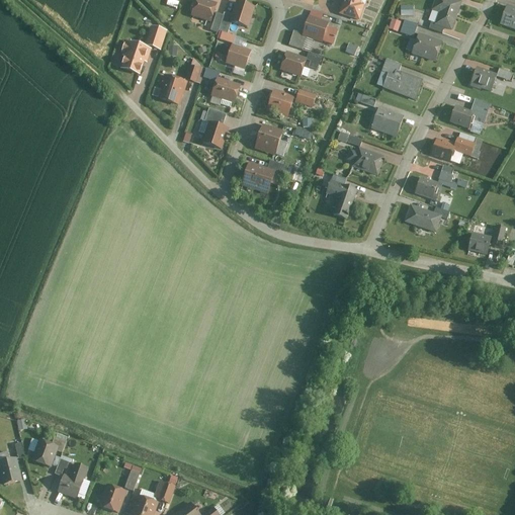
[(217,2),(210,0),(194,0),(190,14),(210,20),(217,2)]
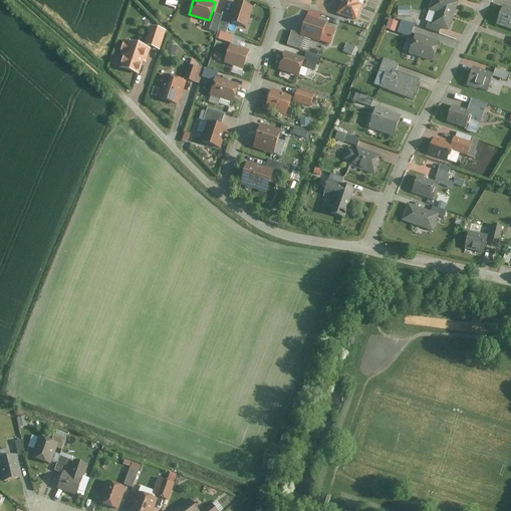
[(229,20),(248,25),(253,5),(235,0),(229,20)]
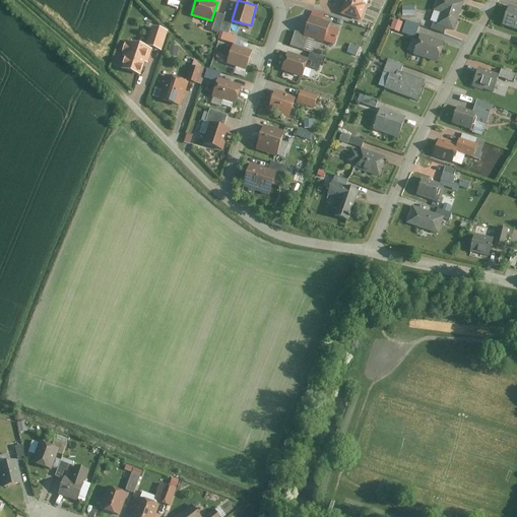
[(342,0),(338,13),(361,20),(366,4),(361,2),(362,0),(342,0)]
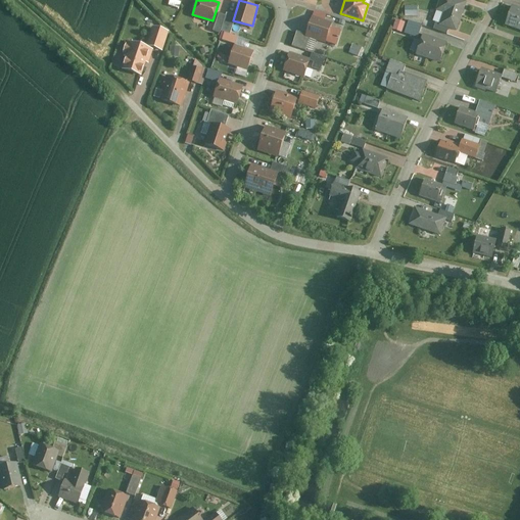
[(467,1),(464,0),(437,0),(435,8),(443,11),(440,21),(442,24),(457,28),(467,1)]
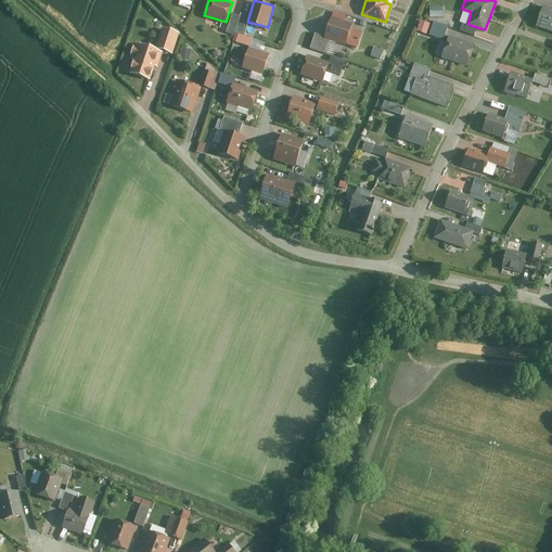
[(440,2),(427,4),(428,15),(441,14),(440,2)]
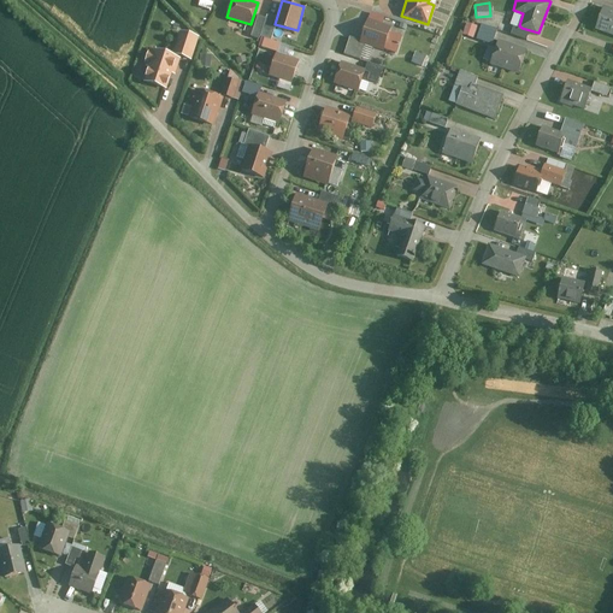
[(612,10),(601,6),(594,28),(612,34),(612,10)]
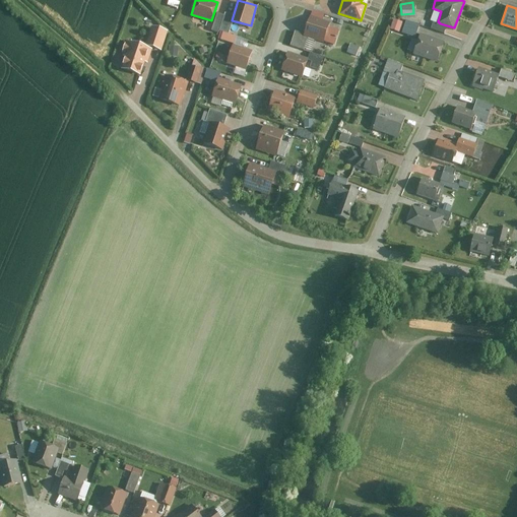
[(218,24),(222,12),(217,11),(211,28),(216,30),(218,24)]
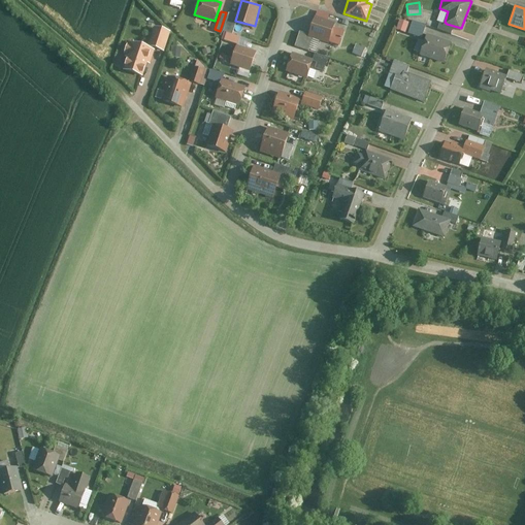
[(231,28),(235,15),(226,12),(222,25),(231,28)]
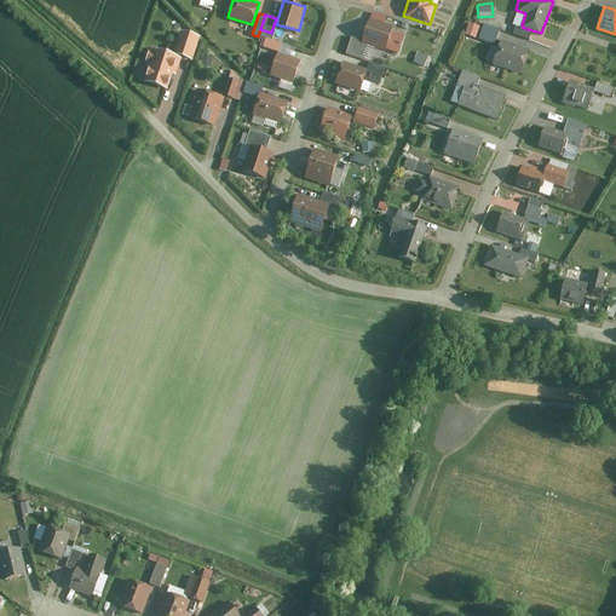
[(368,18),(361,42),(398,55),(406,35),(395,32),(396,28),(368,18)]
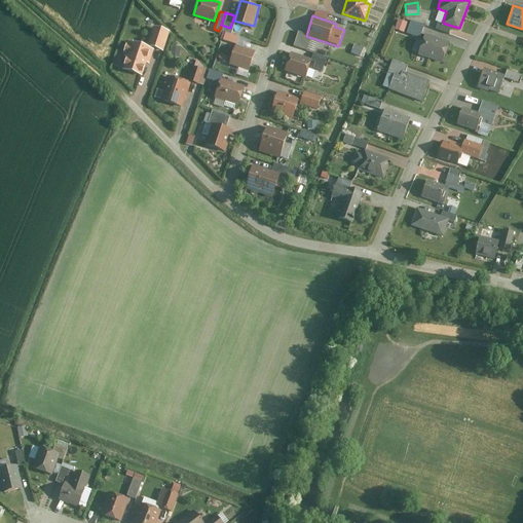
[(405,19),(396,16),(393,27),(402,30),(405,19)]
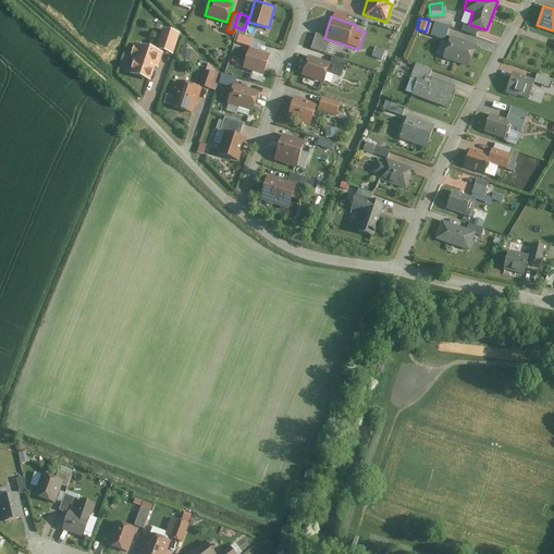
[(471,25),(451,17),(447,24),(468,32),(471,25)]
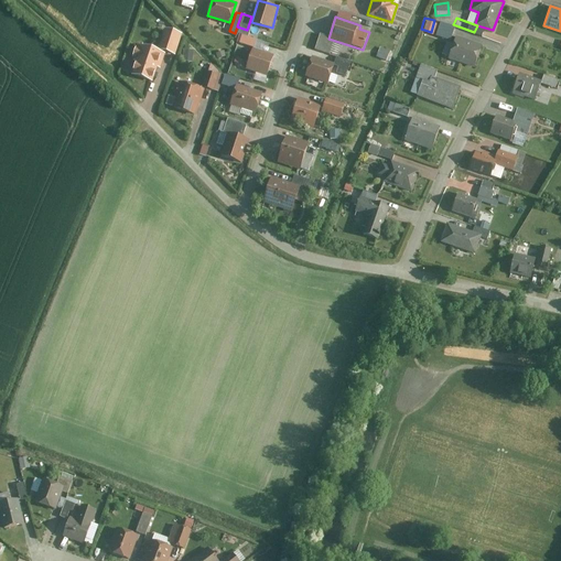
[(452,28),(439,22),(434,33),(448,39),(452,28)]
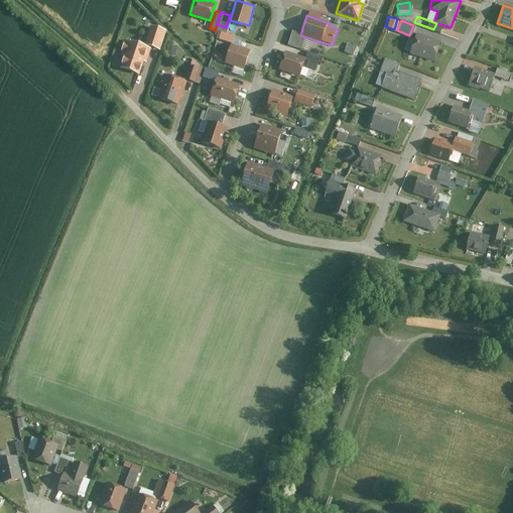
[(166,31),(152,25),(145,42),(159,48),(166,31)]
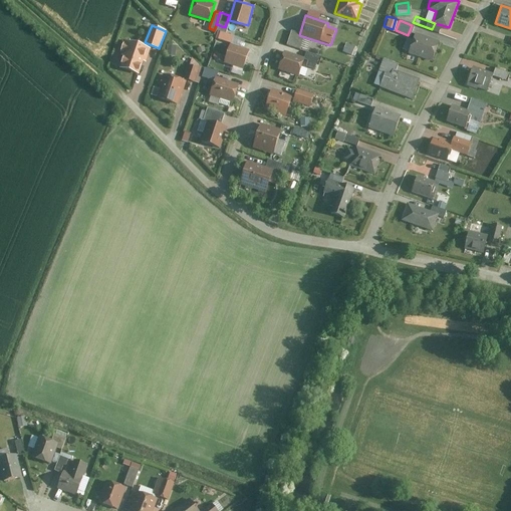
[(235,34),(232,42),(243,45),(245,37),(235,34)]
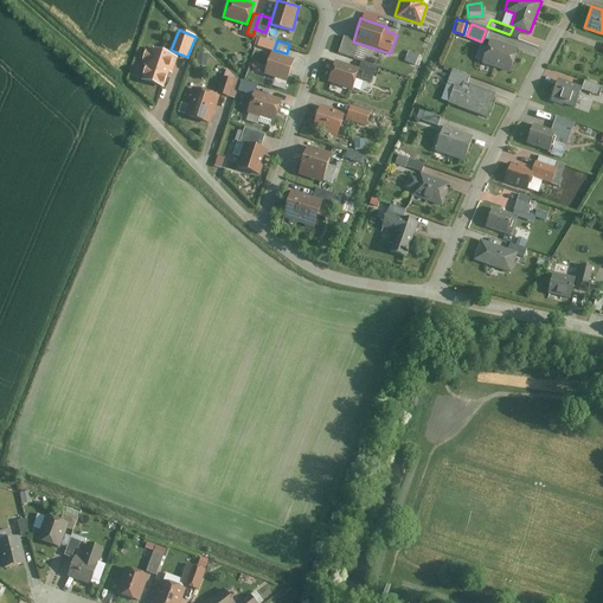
[(515,52),(489,40),(481,61),(507,71),(515,52)]
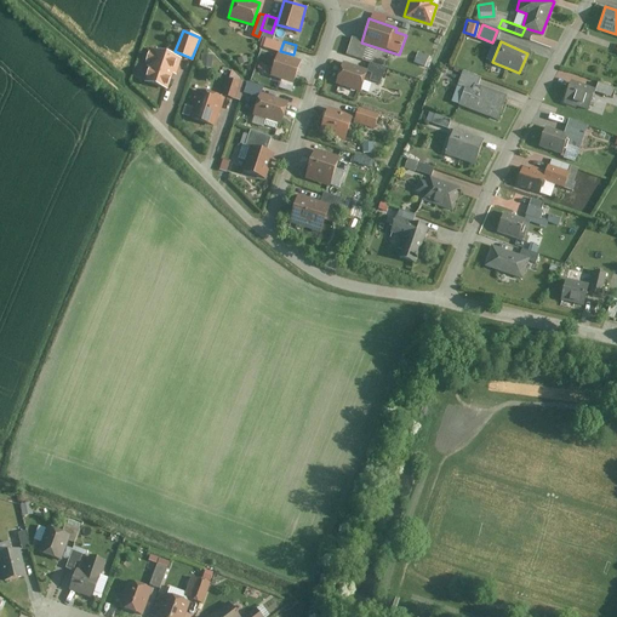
[(166,87),(180,57),(147,44),(141,60),(147,62),(141,76),(166,87)]
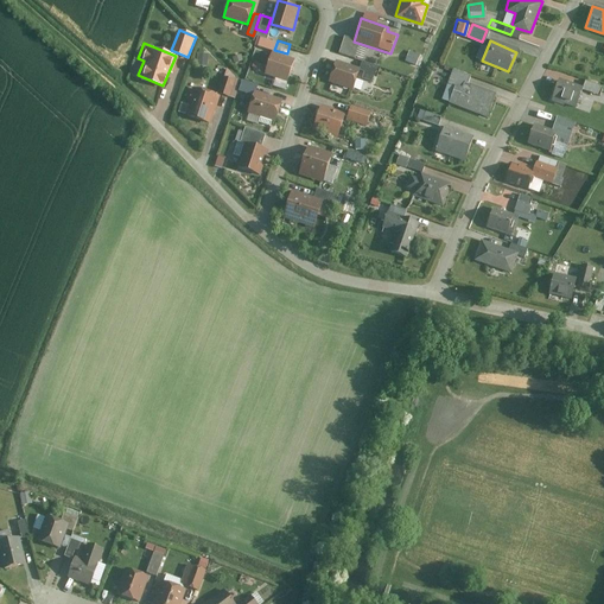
[(418,52),(408,49),(404,58),(413,63),(418,52)]
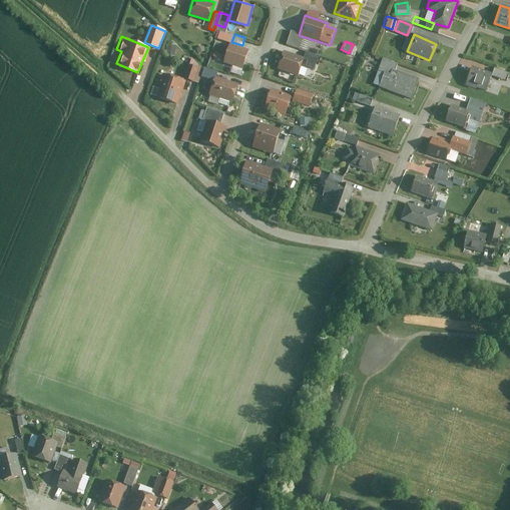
[(174,42),(164,42),(164,52),(174,52),(174,42)]
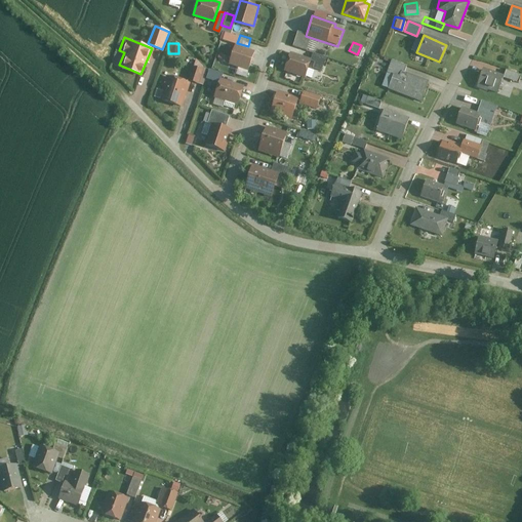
[(236,44),(229,65),(239,68),(237,75),(247,79),(256,51),(236,44)]
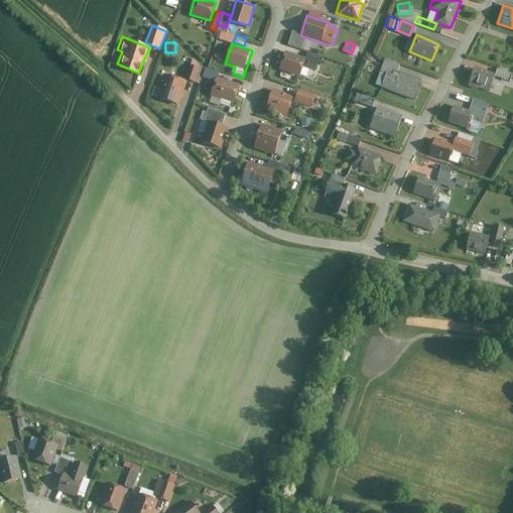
[(284,50),(278,69),(301,76),(307,57),(284,50)]
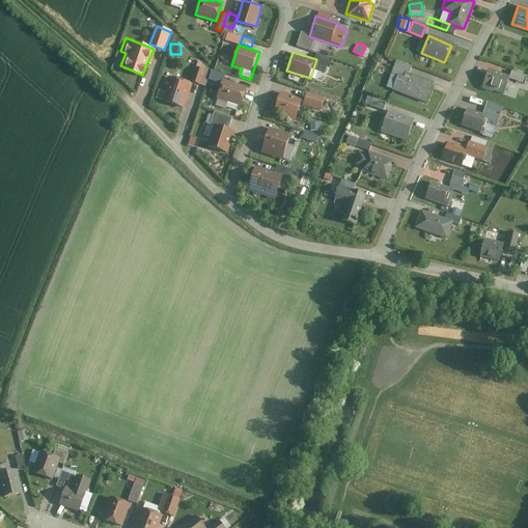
[(411,65),(396,59),(391,72),(396,74),(397,71),(408,74),(411,65)]
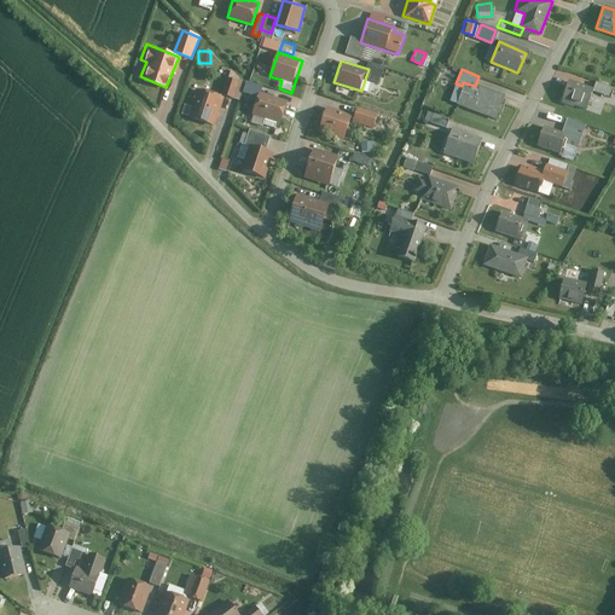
[(225,74),(220,91),(237,96),(243,79),(225,74)]
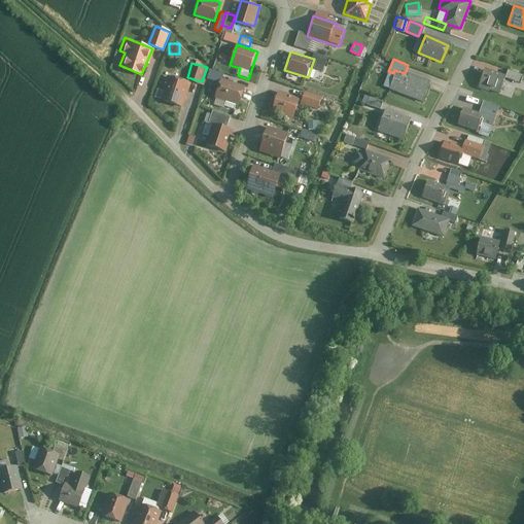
[(224,70),(209,66),(207,72),(222,77),(224,70)]
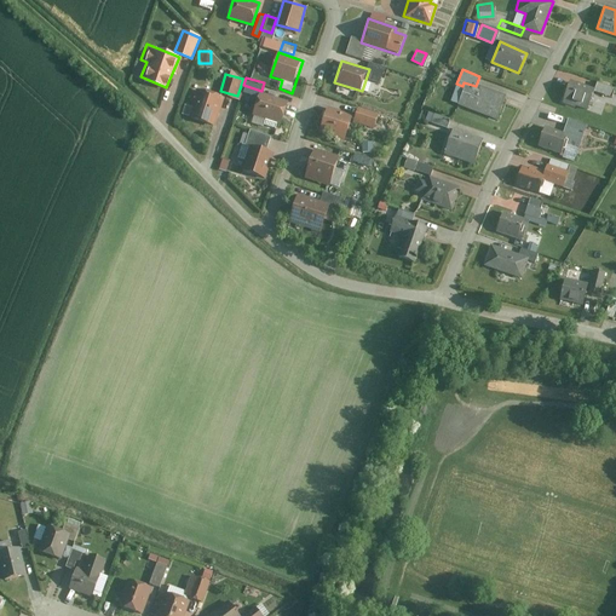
[(594,90),(568,80),(560,99),(587,109),(594,90)]
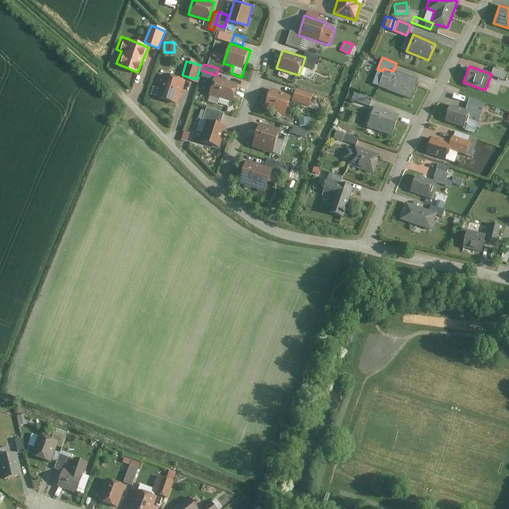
[(508,74),(508,71),(494,67),(492,75),(507,80),(508,74)]
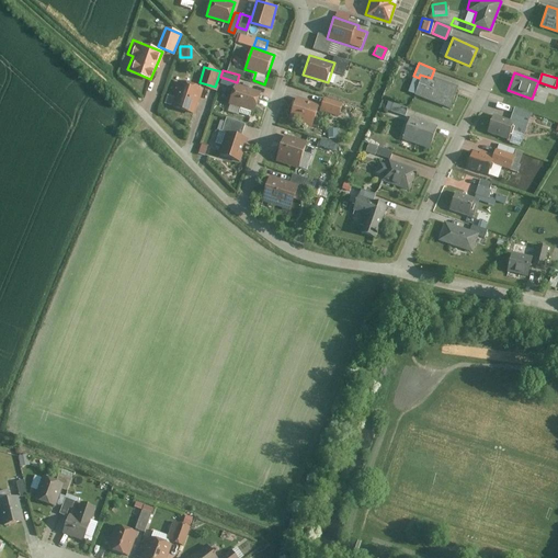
[(431,78),(420,75),(419,78),(413,93),(451,107),(457,89),(431,78)]
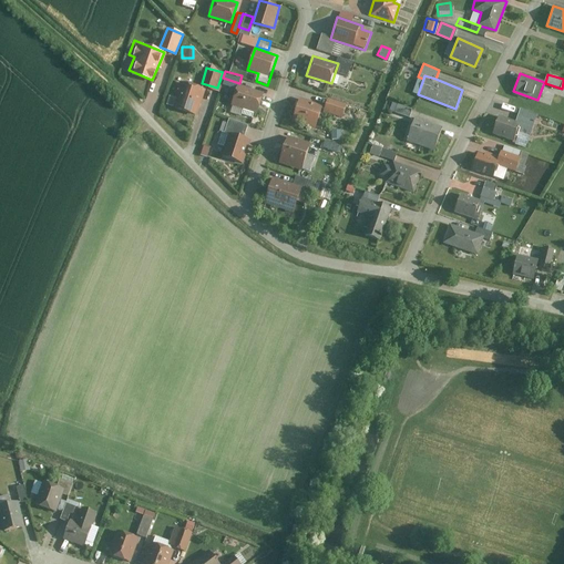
[(165,105),(195,115),(205,88),(183,80),(177,96),(168,94),(165,105)]
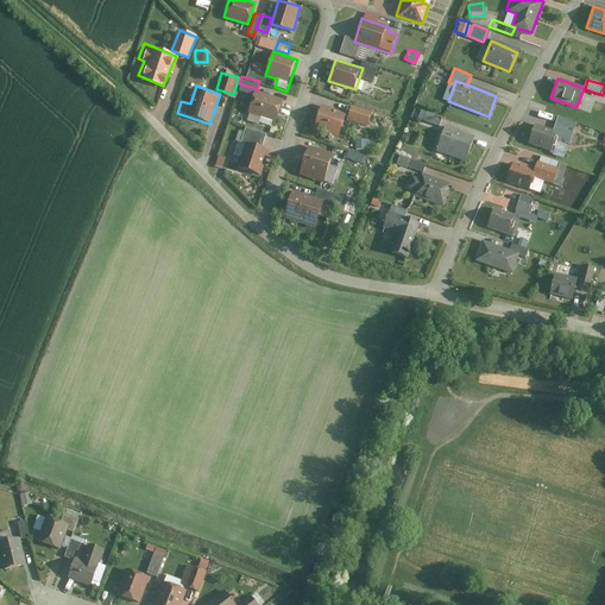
[(253,89),(246,113),(259,117),(257,123),(271,127),(272,121),(278,123),(285,100),(253,89)]
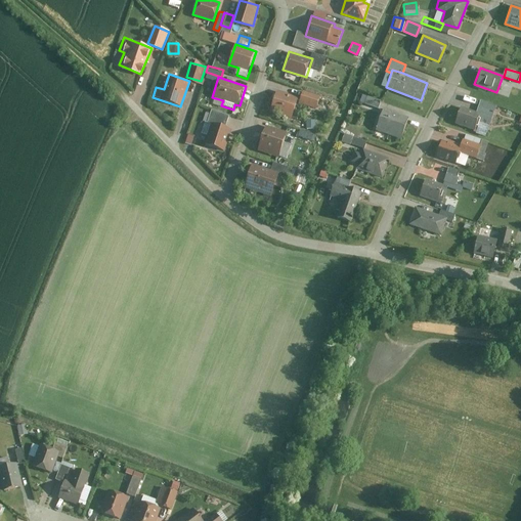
[(300,98),(299,102),(317,109),(321,95),(304,89),(300,98)]
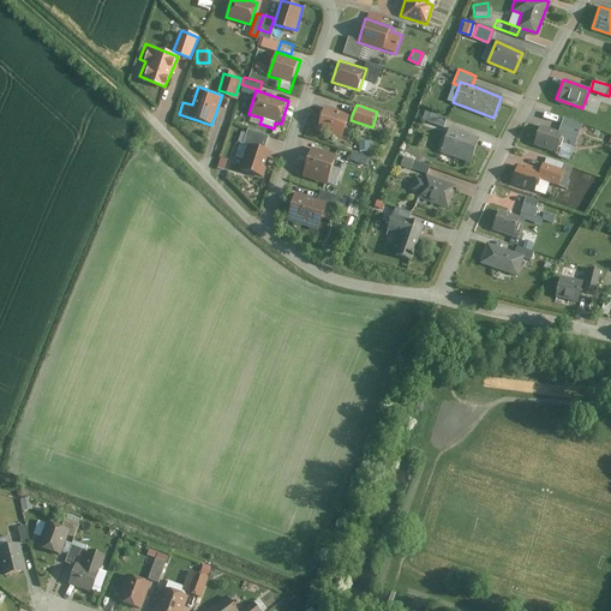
[(351,120),(352,115),(324,106),(316,132),(343,142),(351,120)]
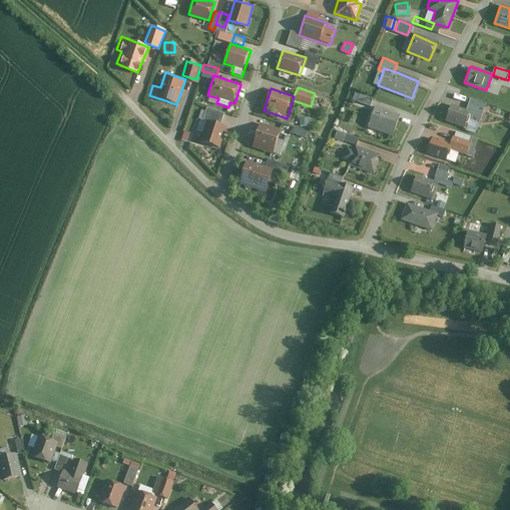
[(367,105),(369,98),(356,93),(353,101),(367,105)]
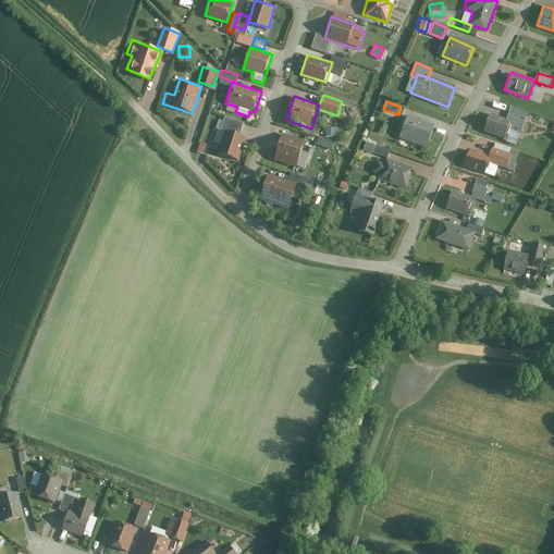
[(527,113),(511,107),(506,119),(511,121),(507,128),(518,133),(527,113)]
